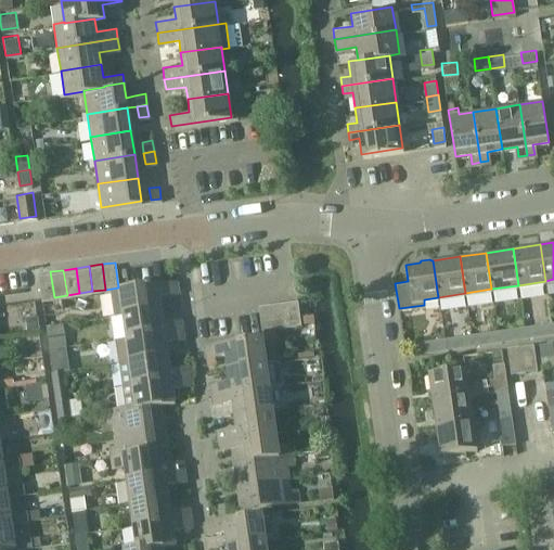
[(41,298),(54,297),(50,271),(37,273),(41,298)]
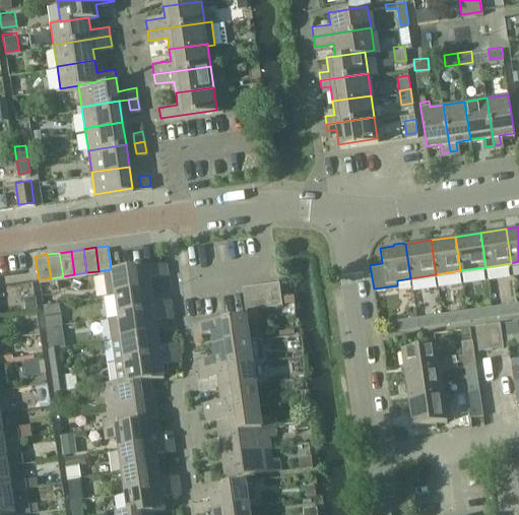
[(150,264),(104,271),(107,294),(115,293),(151,286),(149,273),(168,271),(166,262),(150,264)]
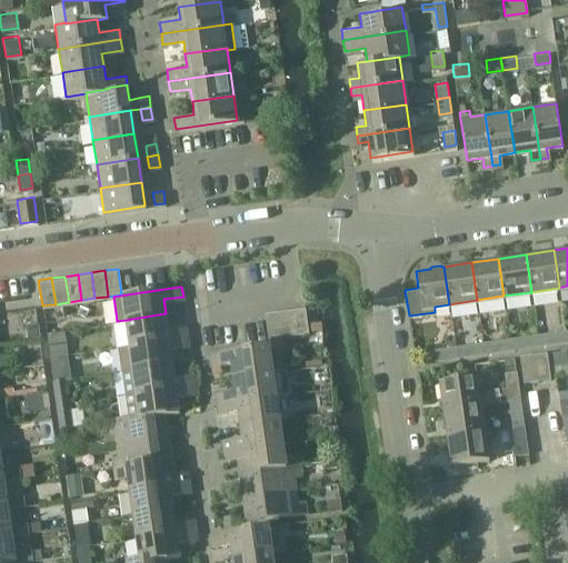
[(308,330),(304,304),(291,307),(295,332),(308,330)]
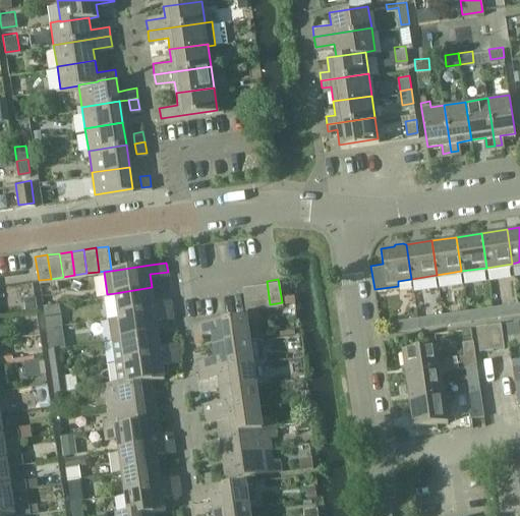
[(267,281),(253,282),(257,305),(270,304),(267,281)]
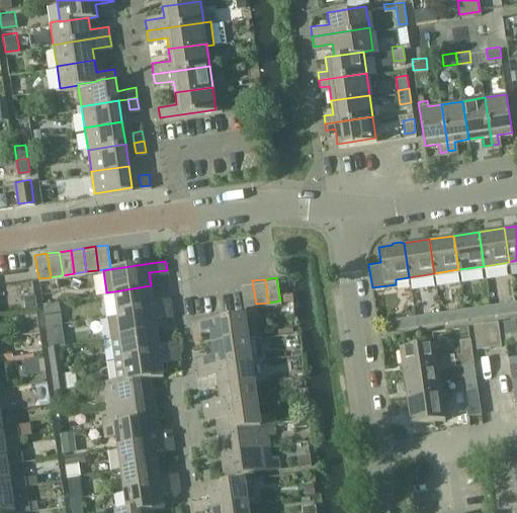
[(244,306),(256,304),(252,280),(241,282),(244,306)]
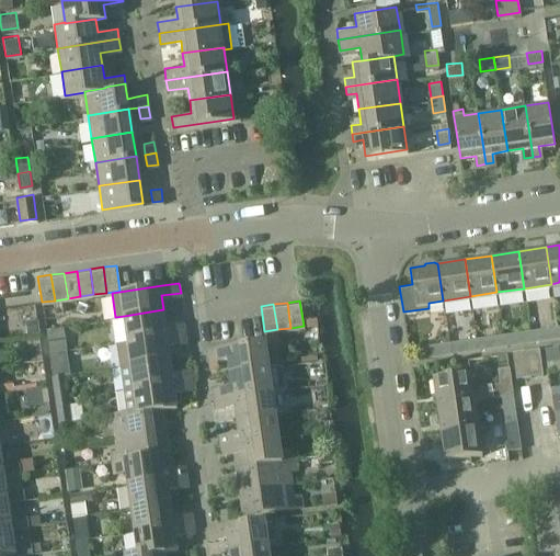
[(163,309),(124,316),(127,339),(185,330),(184,320),(166,322),(163,309)]
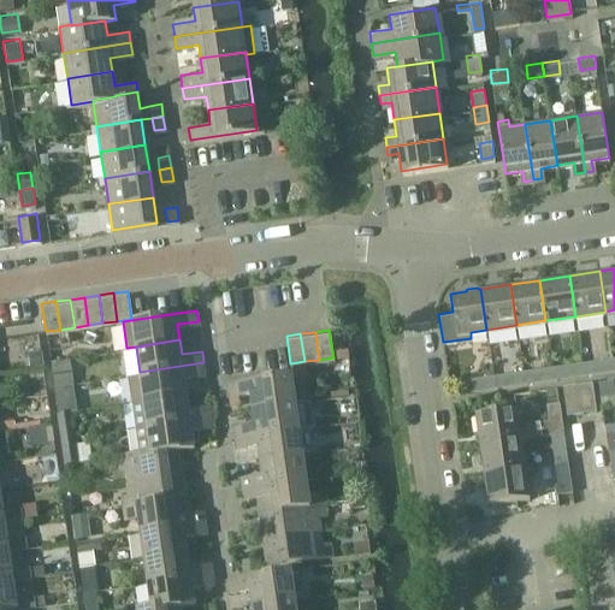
[(40,347),(27,349),(29,363),(41,361),(40,347)]
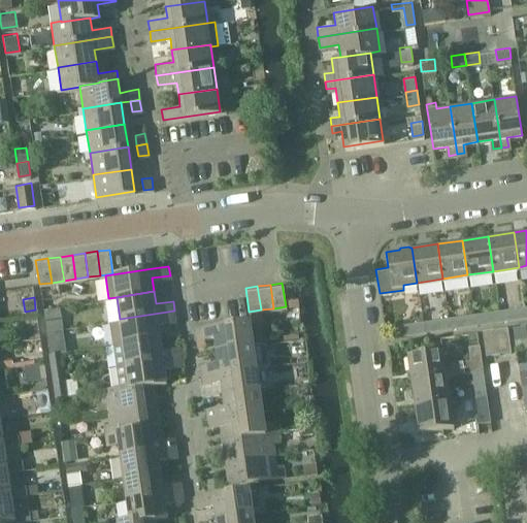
[(524,304),(505,307),(507,319),(511,318),(525,316),(524,304)]
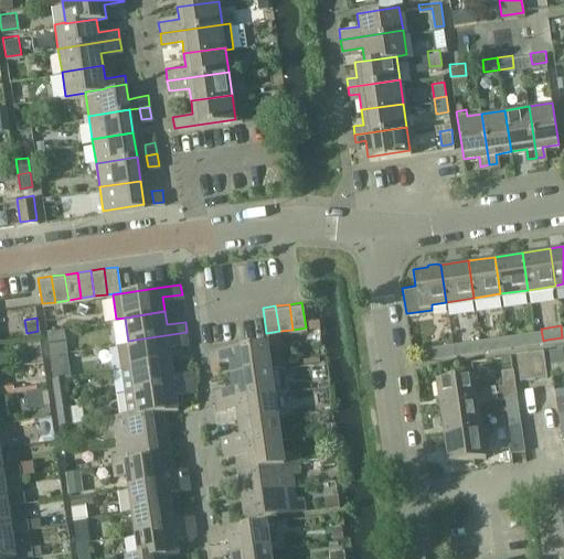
[(64,326),(45,329),(49,352),(67,348),(64,326)]
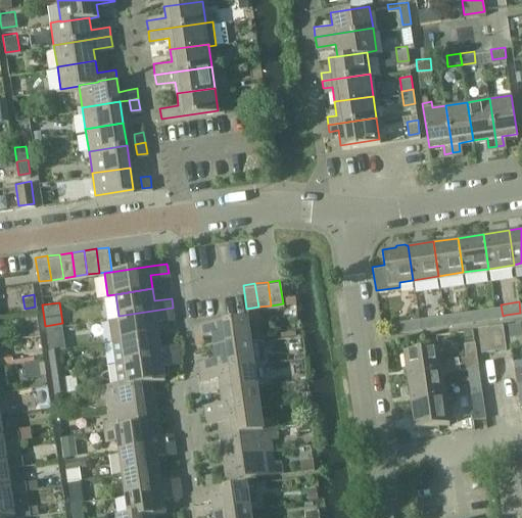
[(493,305),(476,308),(477,319),(495,317),(493,305)]
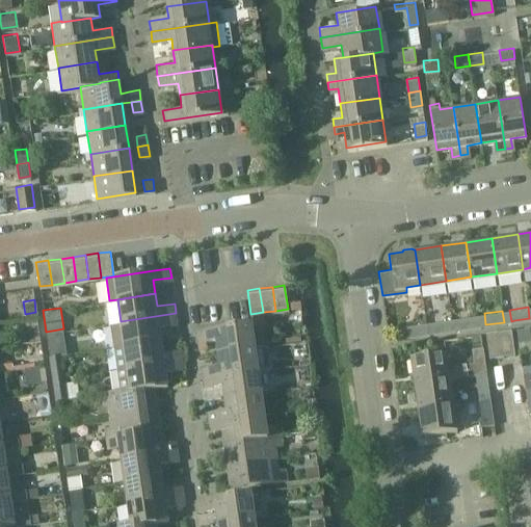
[(121,321),(110,322),(112,344),(124,343),(160,337),(158,324),(178,321),(176,313),(121,321)]
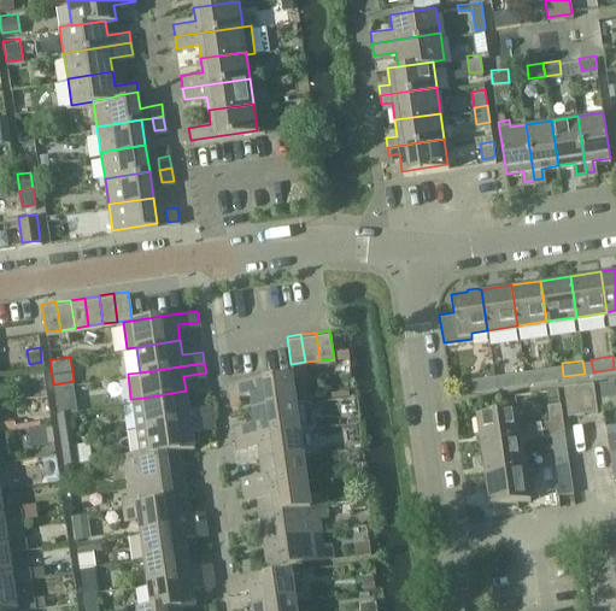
[(524,382),(555,377),(553,364),(523,369),(524,382)]
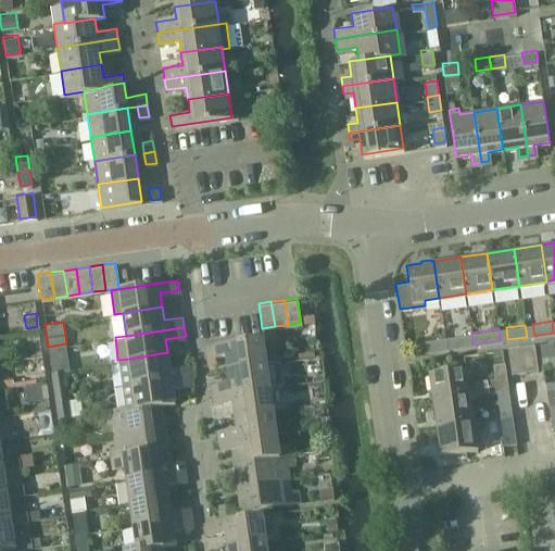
[(471,333),(453,335),(454,347),(472,345),(471,333)]
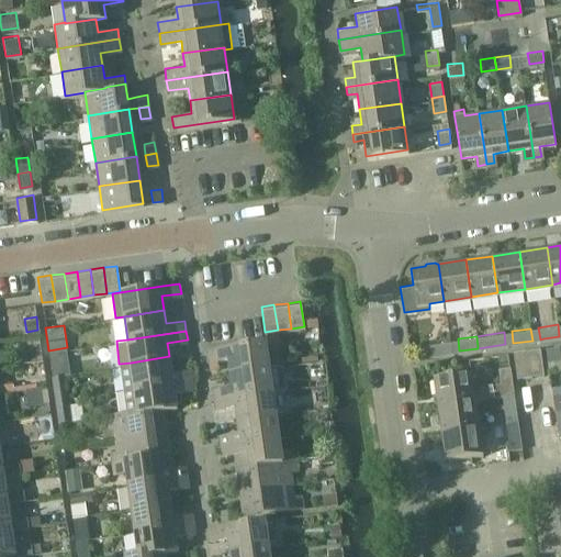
[(450,340),(433,343),(435,355),(451,352),(450,340)]
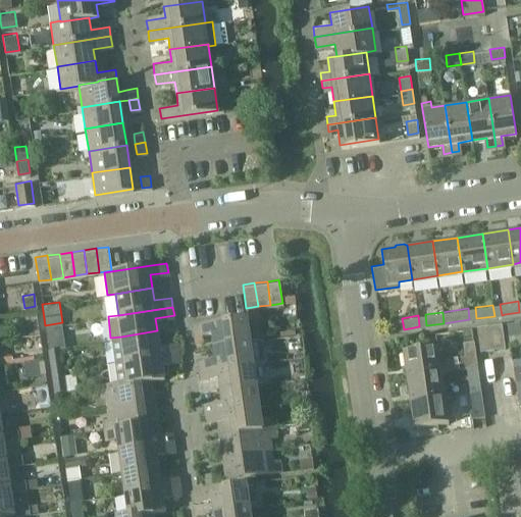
[(224,318),(192,323),(194,333),(212,330),(214,344),(249,339),(246,316),(224,318)]
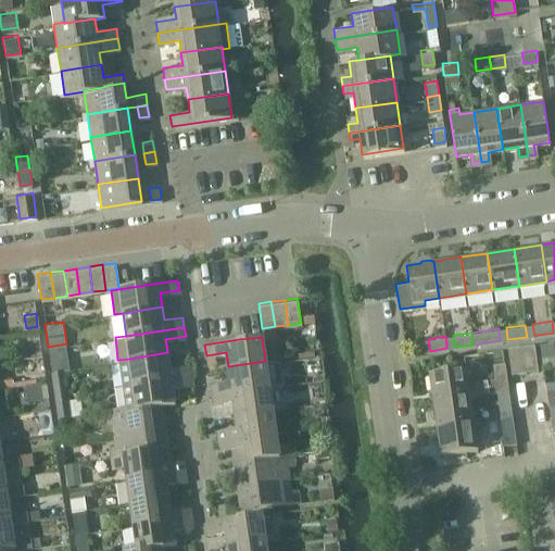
[(553,340),(539,342),(541,355),(546,355),(554,353),(553,340)]
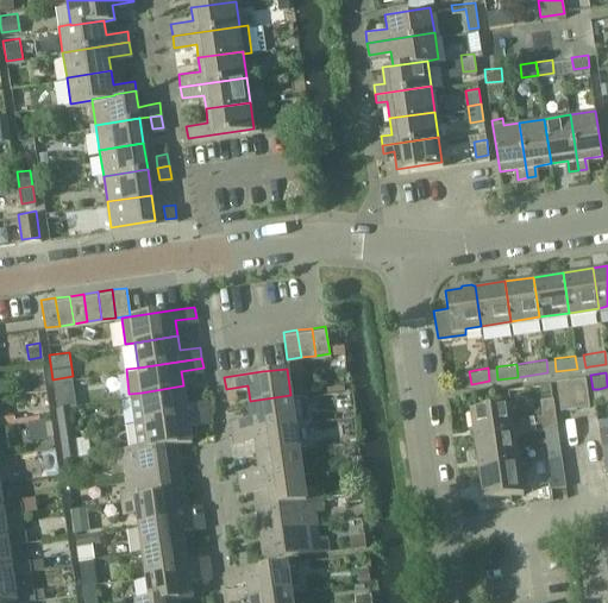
[(584,375),(570,377),(575,404),(589,402),(584,375)]
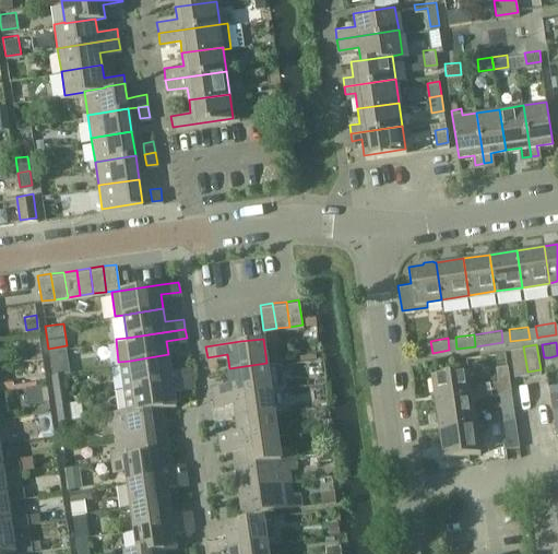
[(513,374),(527,372),(523,346),(510,349),(513,374)]
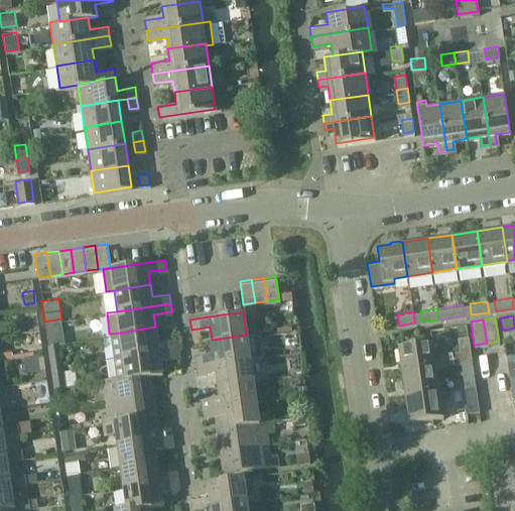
[(120,333),(109,334),(110,335),(112,351),(112,356),(177,346),(175,337),(157,340),(155,327),(120,333)]
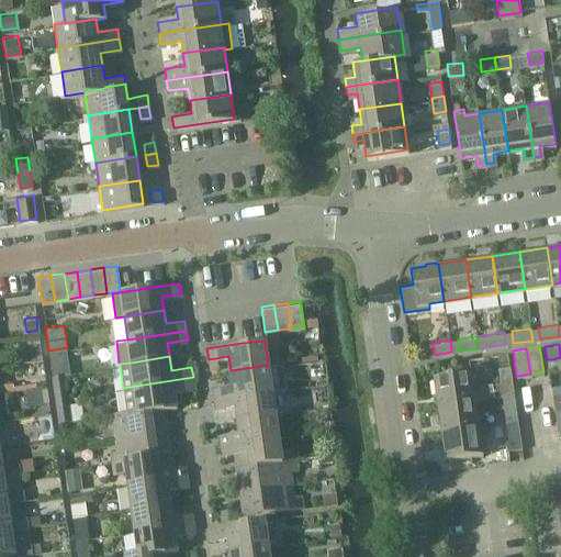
[(69,363),(51,365),(51,374),(62,372),(70,371),(69,363)]
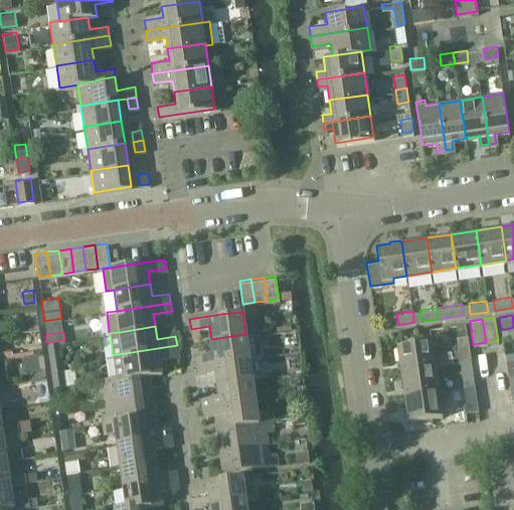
[(213,352),(194,354),(195,363),(248,355),(247,350),(245,334),(211,339),(212,350),(213,352)]
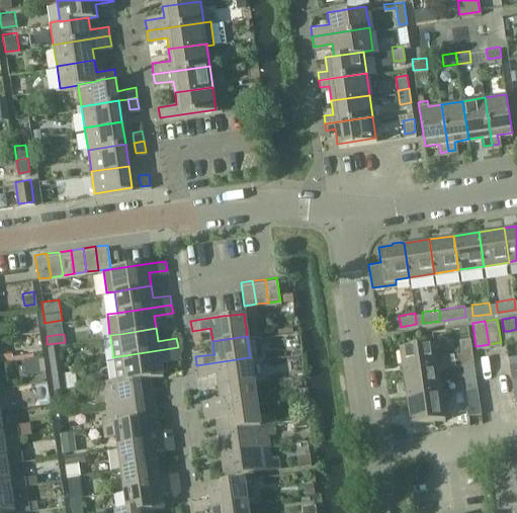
[(433,341),(399,346),(400,352),(403,370),(461,361),(472,360),(471,352),(469,336),(458,338),(460,351),(454,352),(435,355),(435,352),(433,341)]
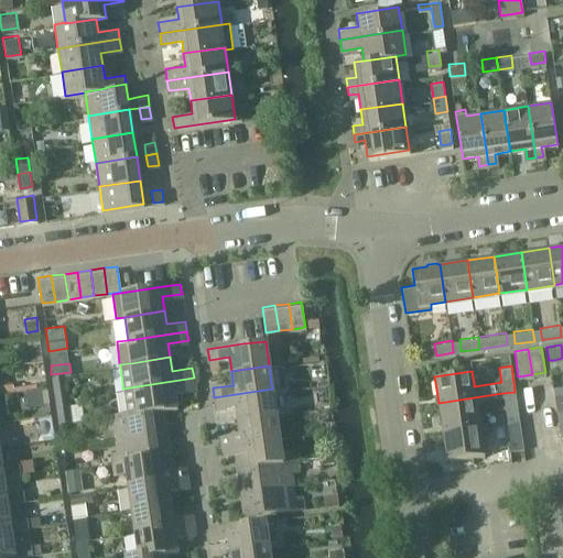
[(51,374),(54,398),(65,397),(62,373),(51,374)]
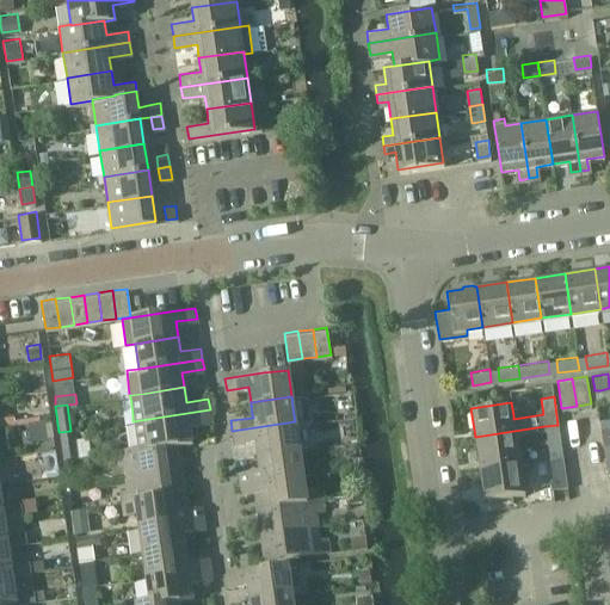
[(210,409),(133,421),(136,446),(149,444),(149,445),(178,442),(178,443),(192,440),(190,423),(211,419),(210,415),(210,409)]
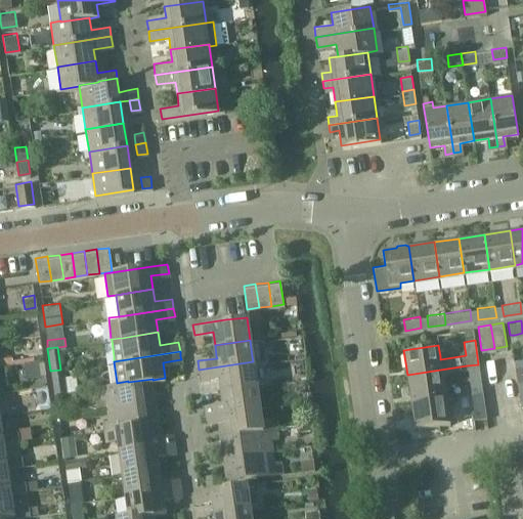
[(0,362),(34,357),(33,353),(11,356),(11,353),(0,354),(0,362)]
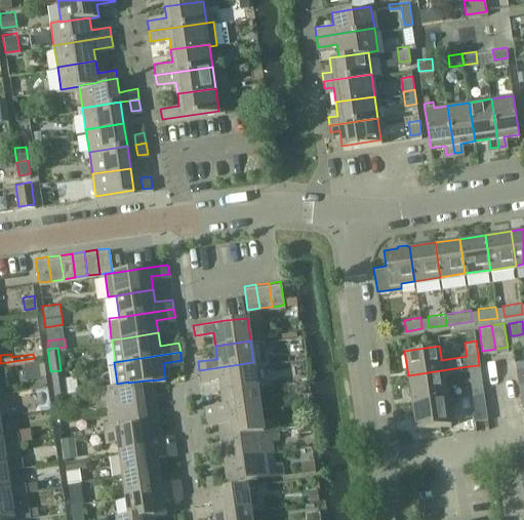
[(39,375),(36,361),(24,363),(26,377),(39,375)]
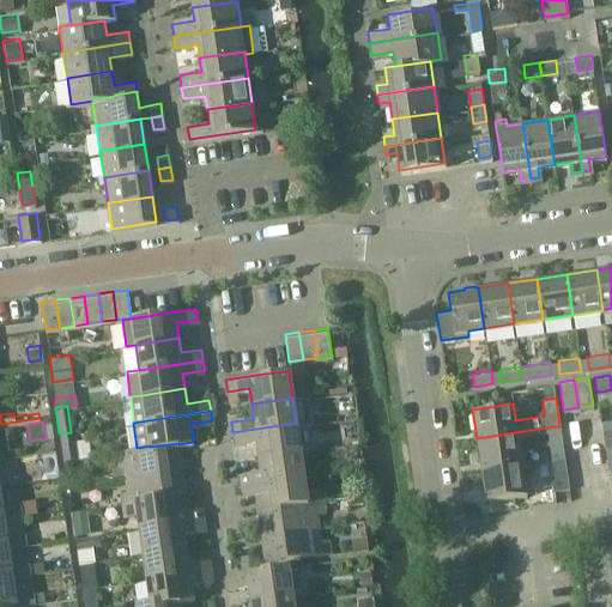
[(296,423),(232,432),(235,443),(256,441),(258,454),(300,448),(296,423)]
